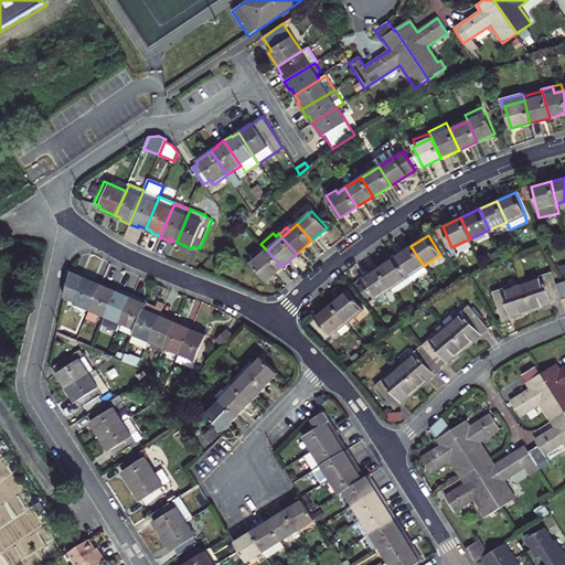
[(411,246),(394,257),(407,276),(412,281),(427,270),(424,266),(411,246)]
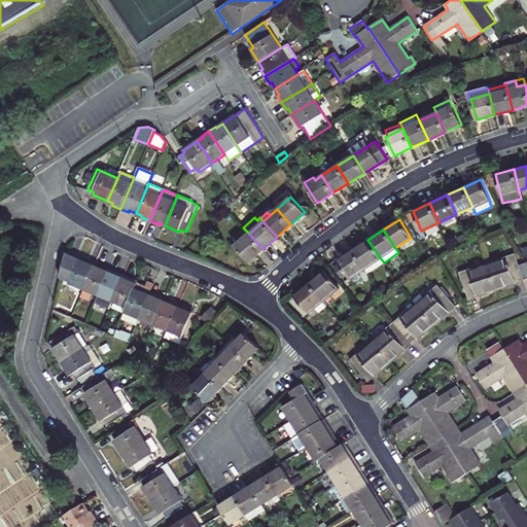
[(249,261),(262,249),(249,234),(235,246),(249,261)]
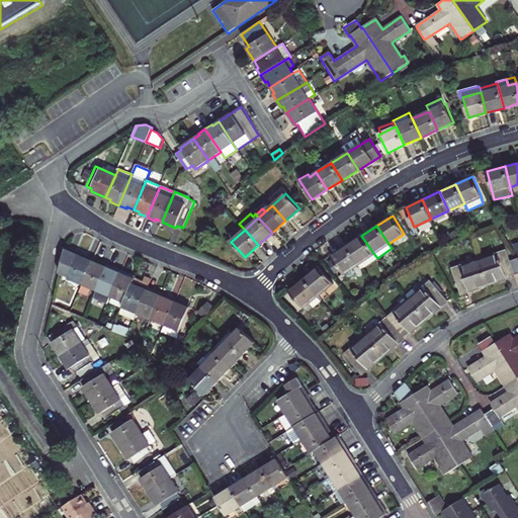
[(373,253),(361,236),(346,246),(358,263),(373,253)]
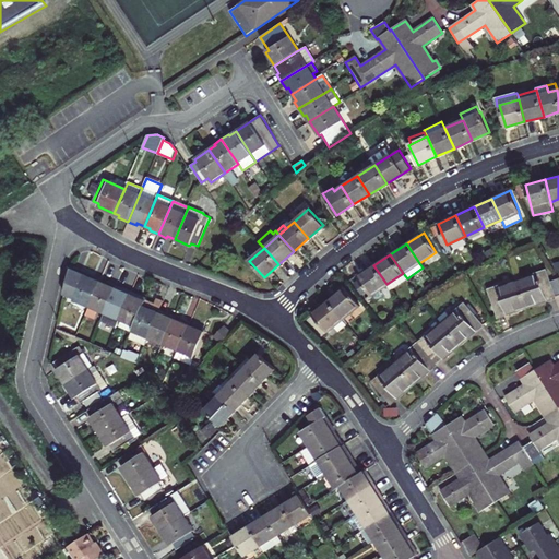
[(387,284),(373,265),(356,276),(369,296),(387,284)]
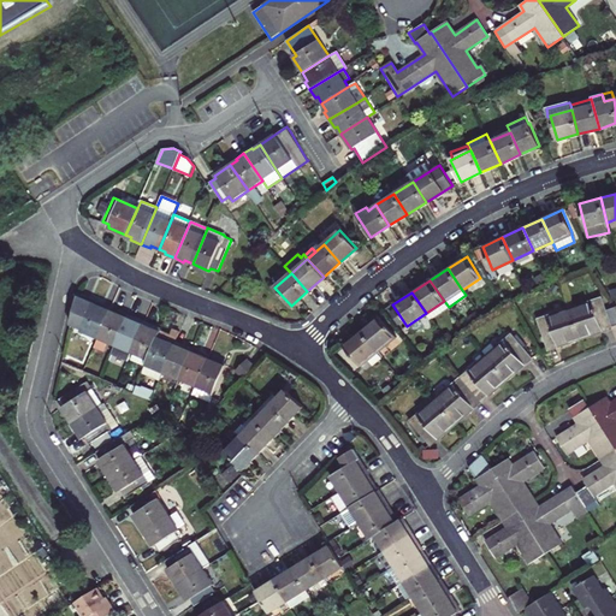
[(81,331),(99,338),(112,308),(102,303),(101,306),(94,303),(94,301),(78,294),(71,325),(82,330),(81,331)]
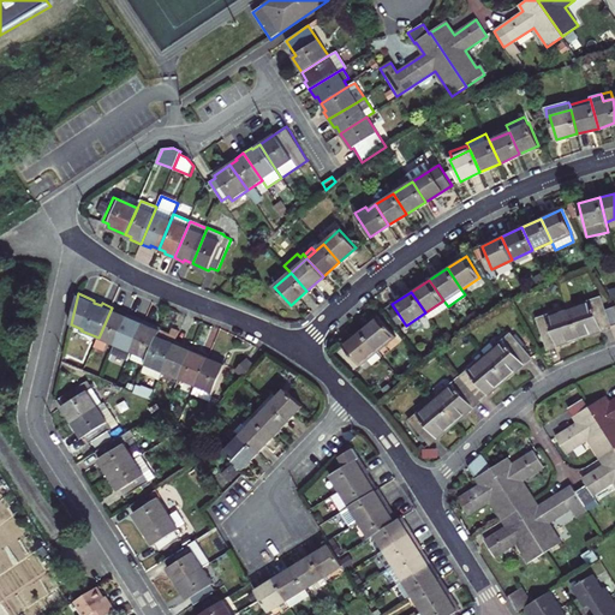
[(602,298),(569,309),(579,338),(611,327),(602,298)]
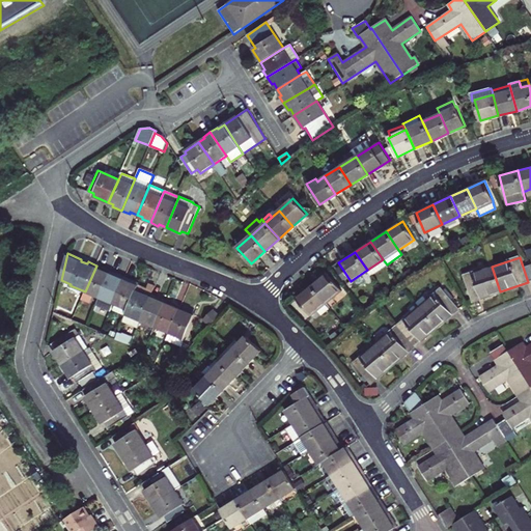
[(99,298),(109,274),(104,272),(104,269),(96,266),(85,291),(82,299),(90,302),(92,296),(99,298)]
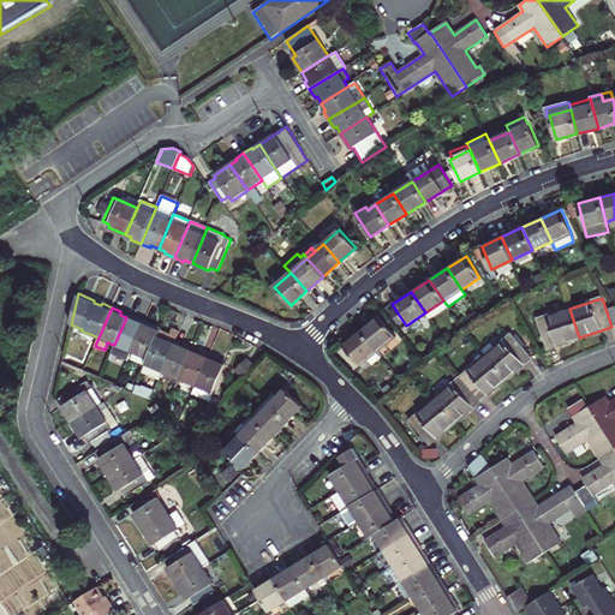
[(547,348),(579,338),(569,309),(537,320),(547,348)]
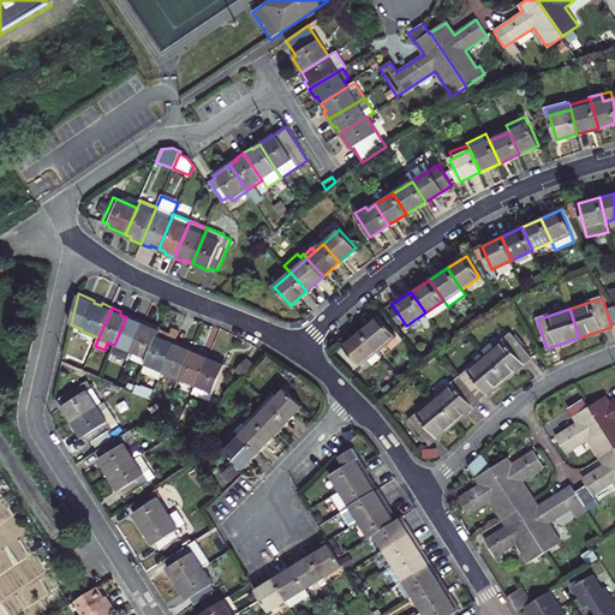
[(127,360),(131,352),(144,321),(136,317),(135,321),(126,317),(114,345),(111,353),(127,360)]
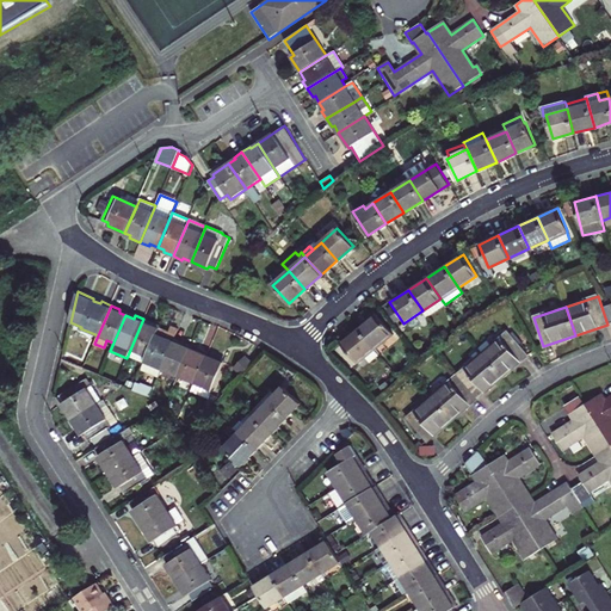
[(376,315),(358,329),(375,349),(378,353),(396,339),(376,315)]
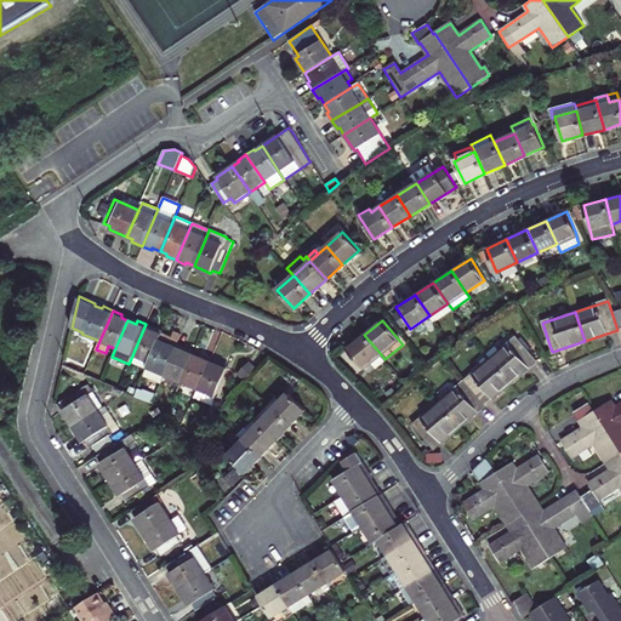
[(146,324),(132,355),(149,363),(159,340),(161,334),(154,331),(155,329),(146,324)]
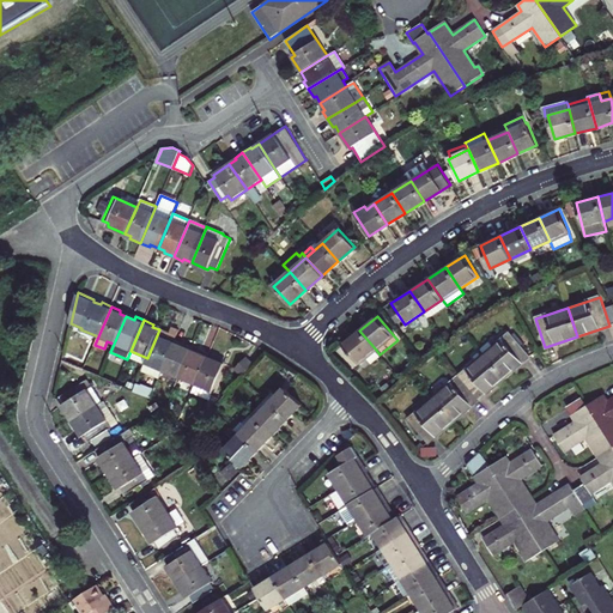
[(358,364),(376,350),(359,331),(343,345),(358,364)]
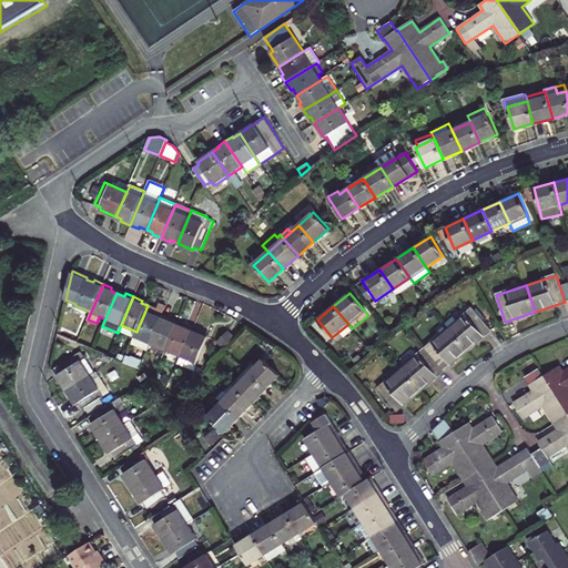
[(473,308),(448,328),(467,350),(490,331),(473,308)]
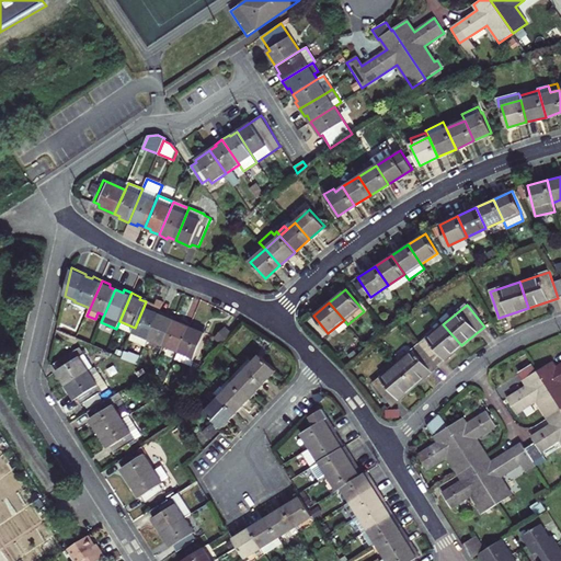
[(130,339),(146,344),(148,339),(160,311),(152,308),(151,310),(144,307),(135,328),(130,339)]
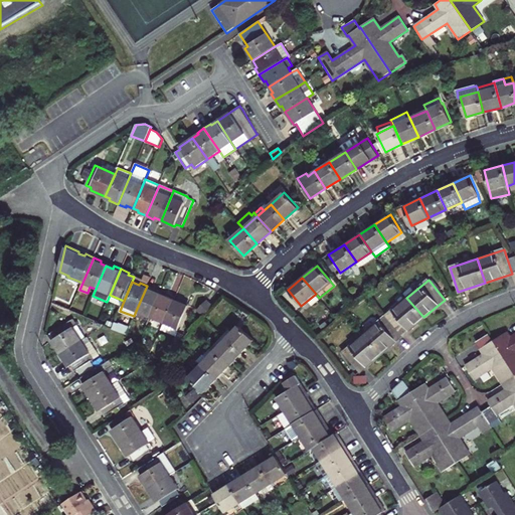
[(147,286),(136,311),(150,317),(160,294),(154,292),(155,290),(147,286)]
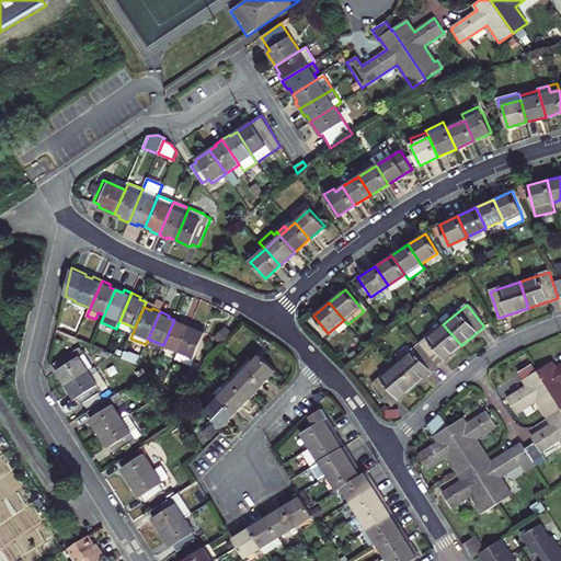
[(179,352),(190,324),(182,321),(181,323),(174,320),(163,345),(179,352)]
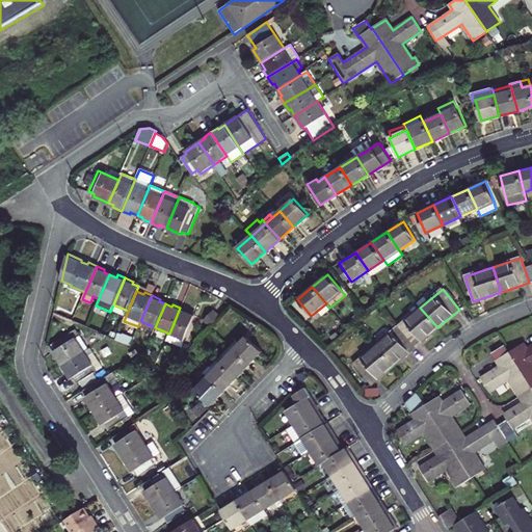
[(189,312),(180,308),(169,334),(183,340),(193,316),(188,314),(189,312)]
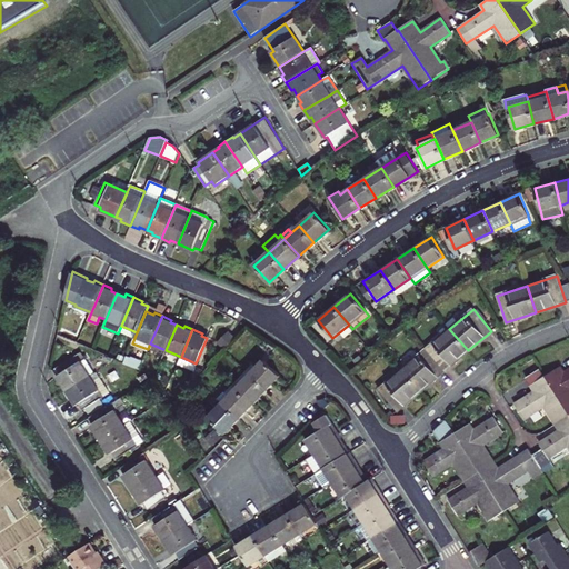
[(445,370),(468,350),(449,329),(426,350),(445,370)]
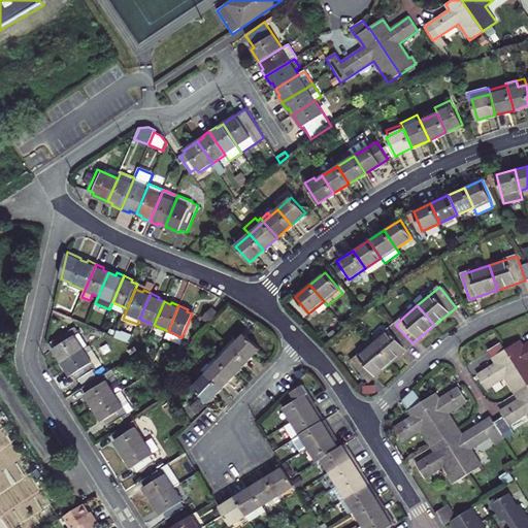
[(211,308),(201,319),(208,325),(219,315),(211,308)]
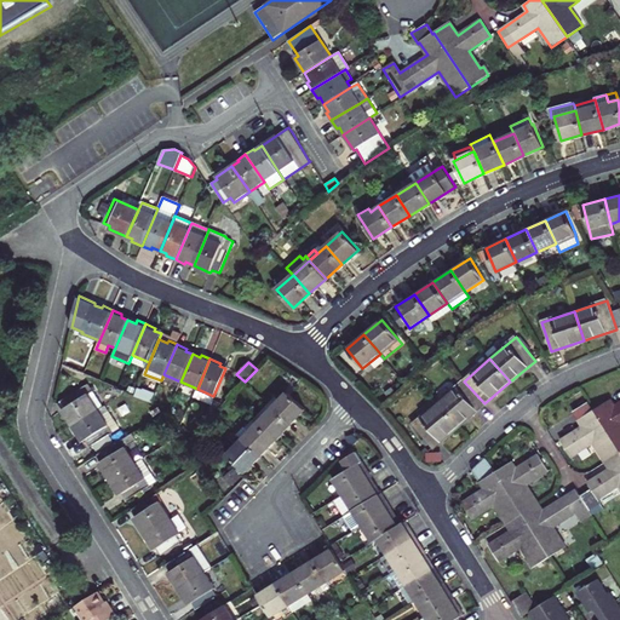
[(458,426),(484,403),(464,382),(438,403),(458,426)]
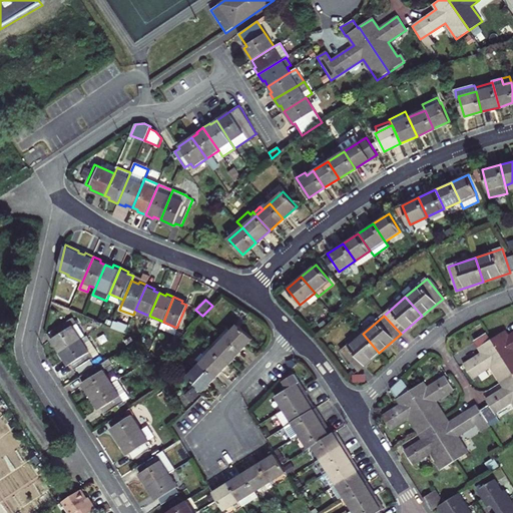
[(73,318),(50,333),(53,338),(51,340),(60,353),(84,337),(73,318)]
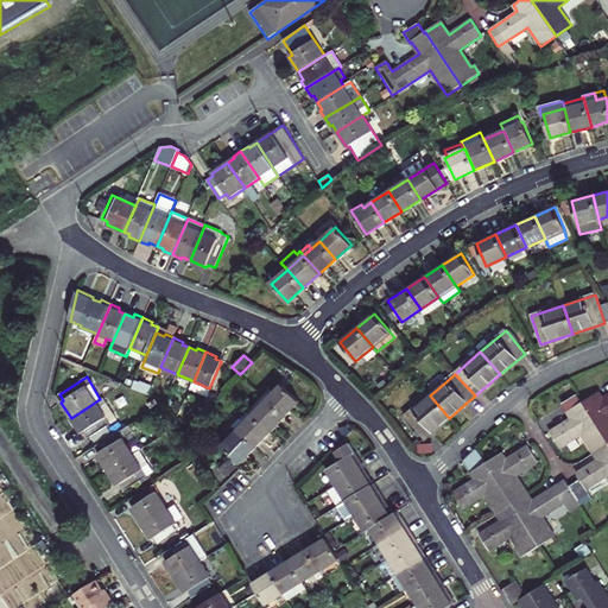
[(283,385),(267,401),(284,418),(299,401),(283,385)]
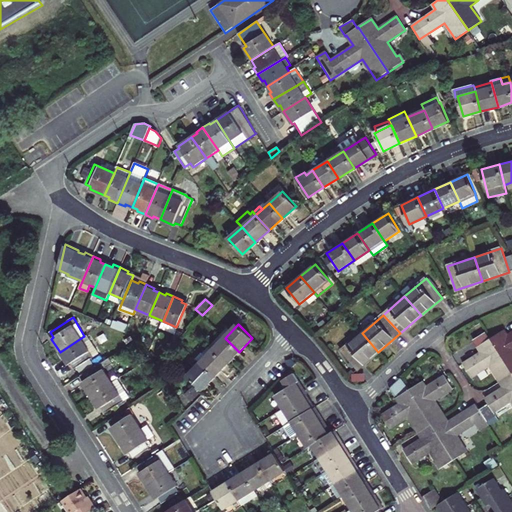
[(503,330),(491,338),(511,371),(511,332),(506,336),(503,330)]
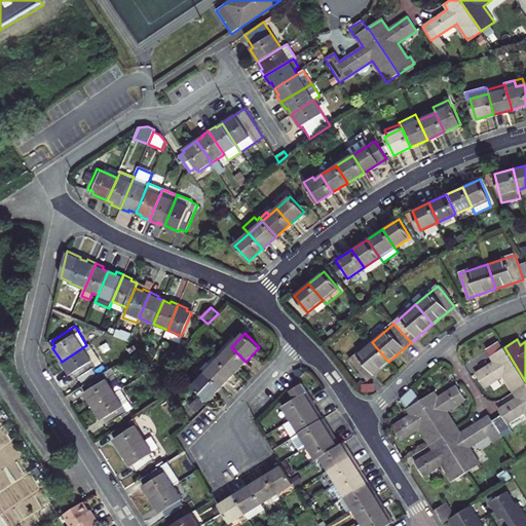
[(486,349),(490,357),(504,347),(500,341),(486,349)]
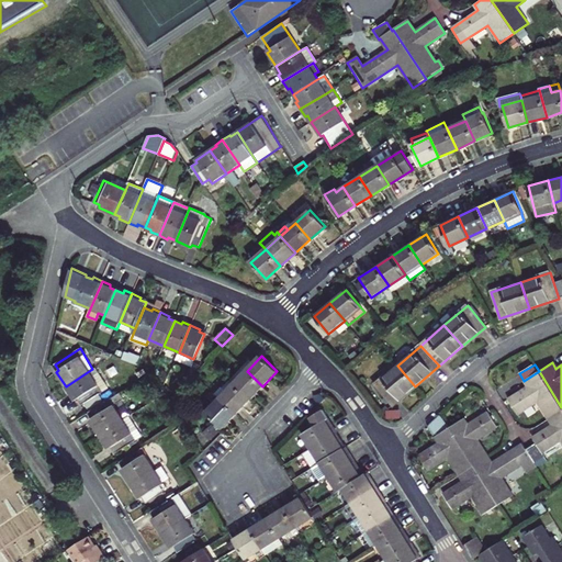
[(393,405),(415,386),(397,366),(374,385),(393,405)]
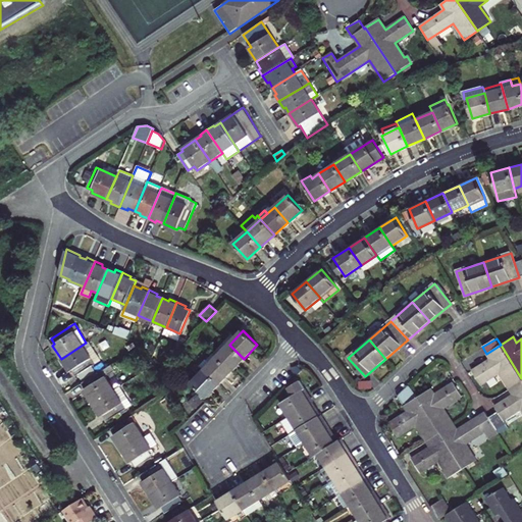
[(86,343),(61,359),(69,372),(71,370),(75,376),(99,361),(88,342),(86,343)]
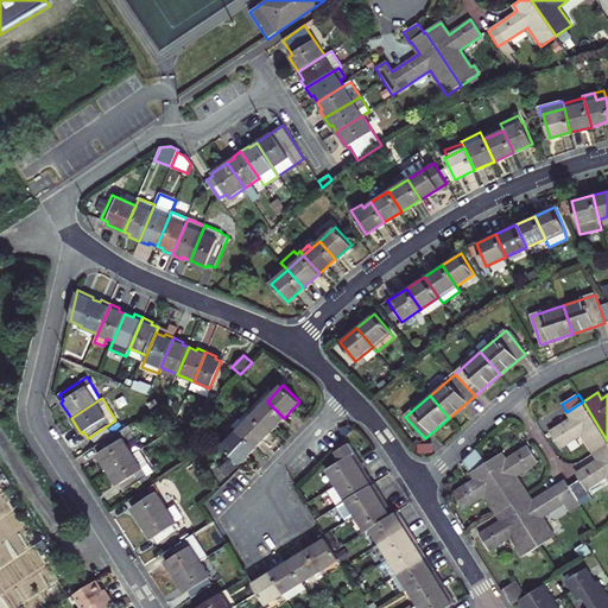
[(270,432),(284,418),(267,401),(253,416),(270,432)]
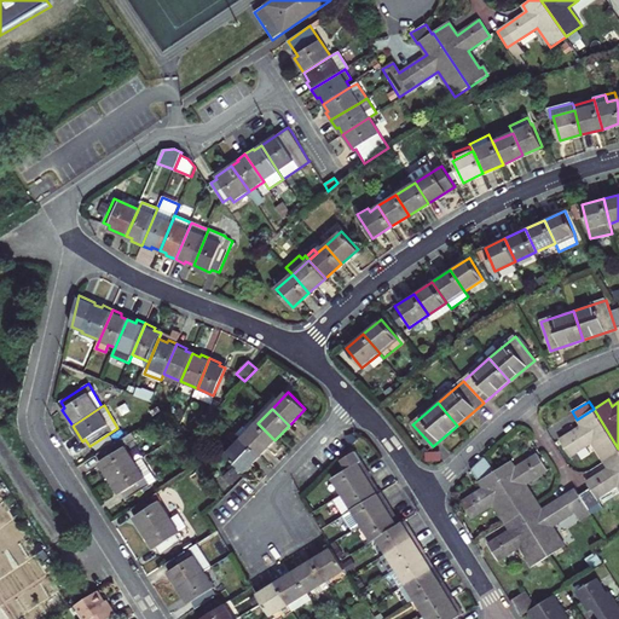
[(591,443),(603,461),(605,461),(618,451),(618,449),(594,409),(577,420),(582,426),(560,440),(571,456),(591,443)]
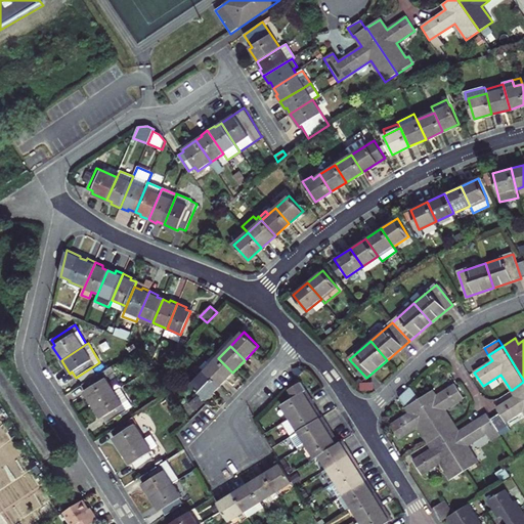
[(208,361),(201,368),(205,372),(220,386),(232,373),(218,358),(212,364),(208,361)]
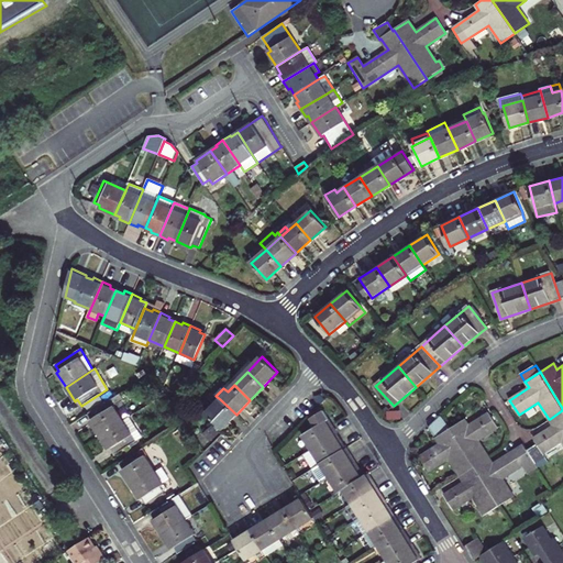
[(90,421),(99,435),(122,420),(109,399),(102,405),(96,408),(89,414),(92,420),(90,421)]
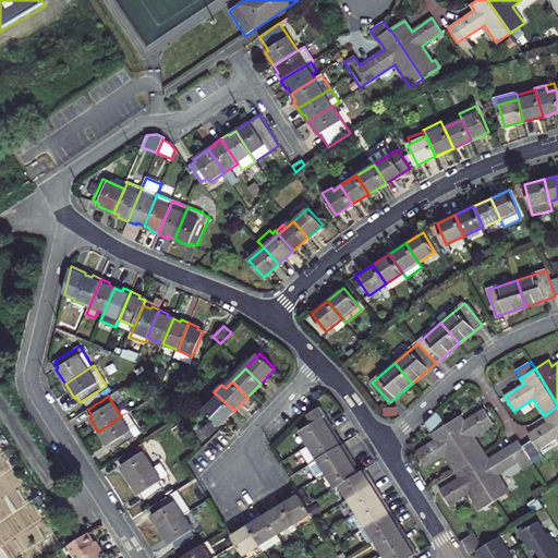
[(220,425),(234,411),(218,396),(205,410),(220,425)]
